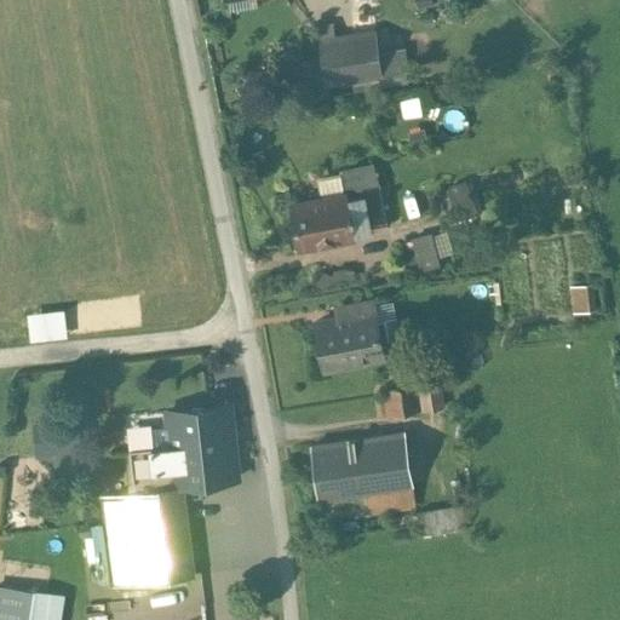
[(374,30),(320,39),(323,61),(321,61),(325,85),(351,81),(380,76),(377,50),(374,30)]
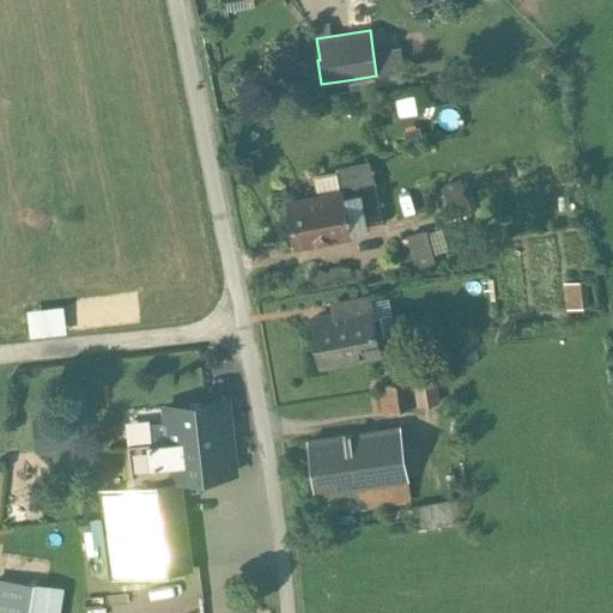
[(372,49),(376,76),(401,72),(404,72),(400,46),(372,49)]
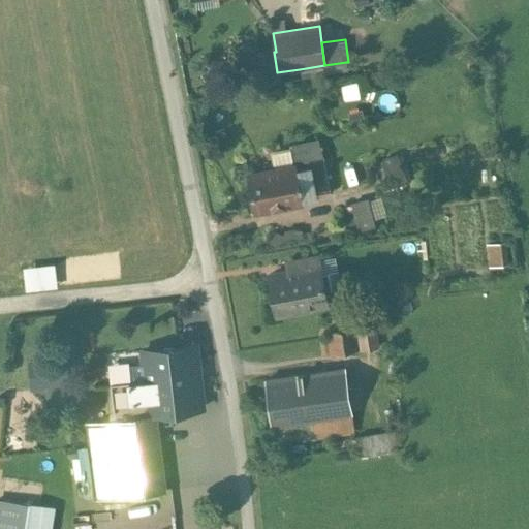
[(348,71),(346,62),(324,65),(300,69),(302,79),(348,71)]
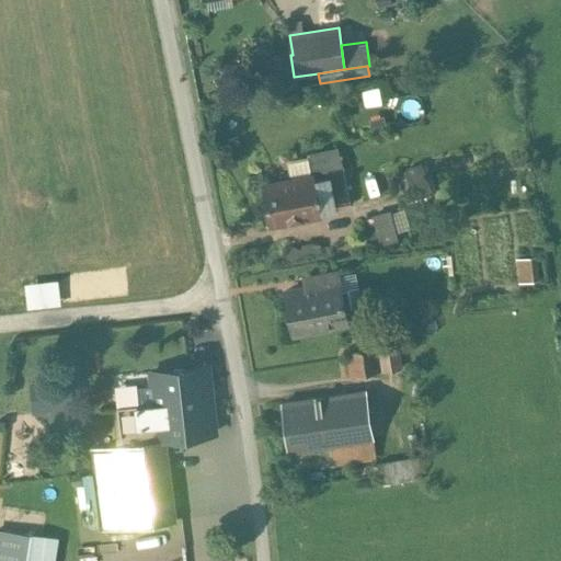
[(378,79),(359,83),(362,96),(363,104),(382,106),(378,79)]
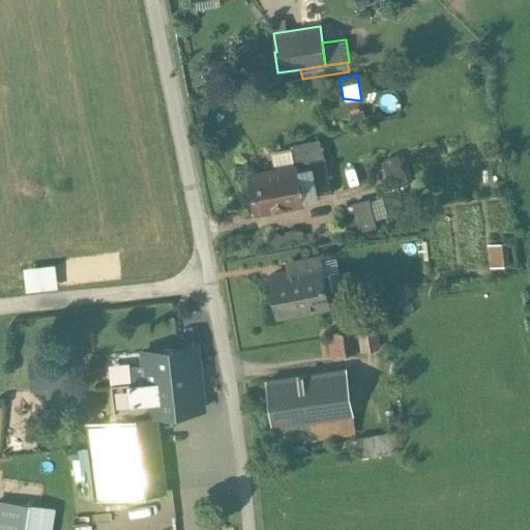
[(307,160),(323,158),(319,139),(292,144),(296,165),(297,171),(310,168),(307,160)]
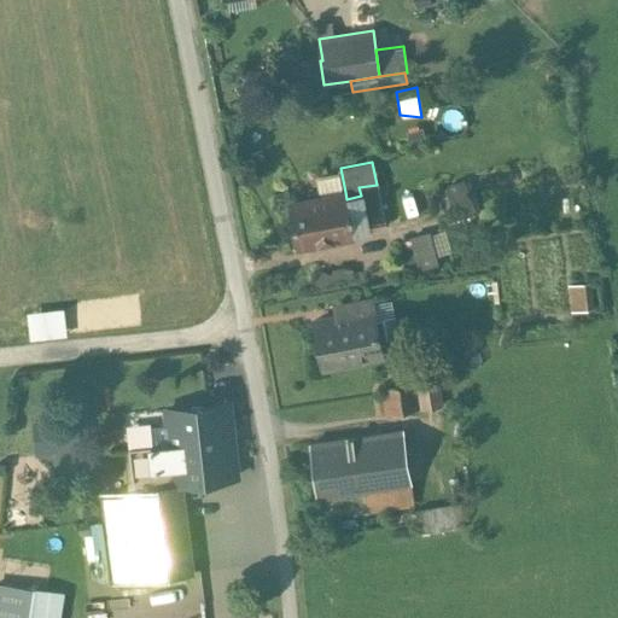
[(465,182),(450,187),(439,194),(442,207),(470,197),(465,182)]
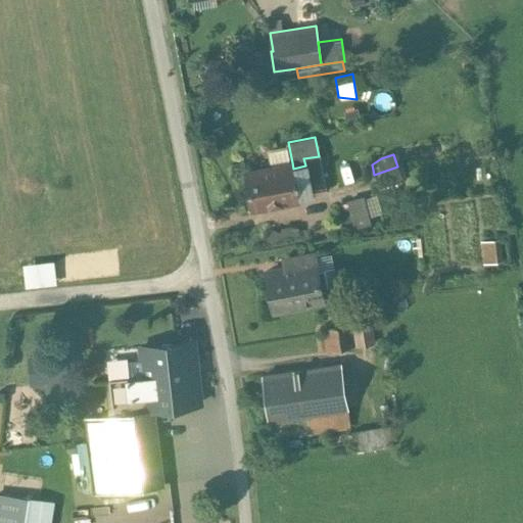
[(319,156),(303,158),(305,165),(311,193),(326,190),(319,156)]
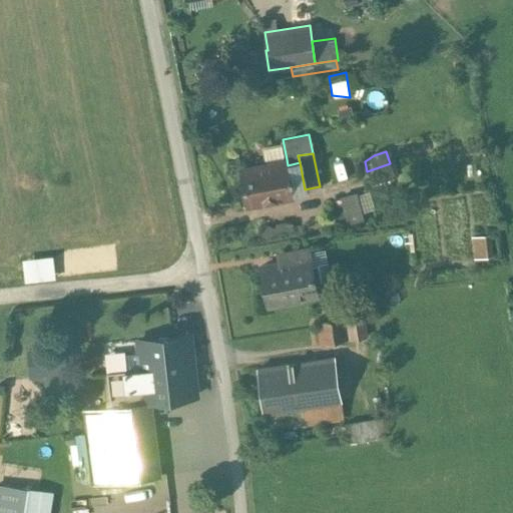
[(287,159),(239,168),(247,205),(294,196),(293,191),(305,189),(300,162),(288,165),(287,159)]
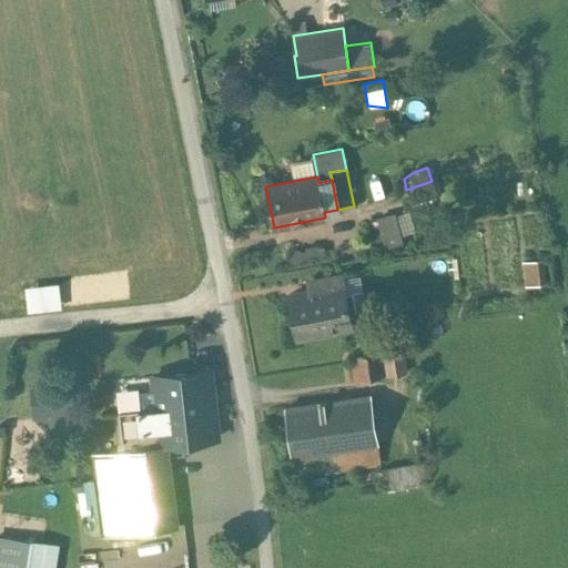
[(432,181),(406,190),(411,204),(436,195),(432,181)]
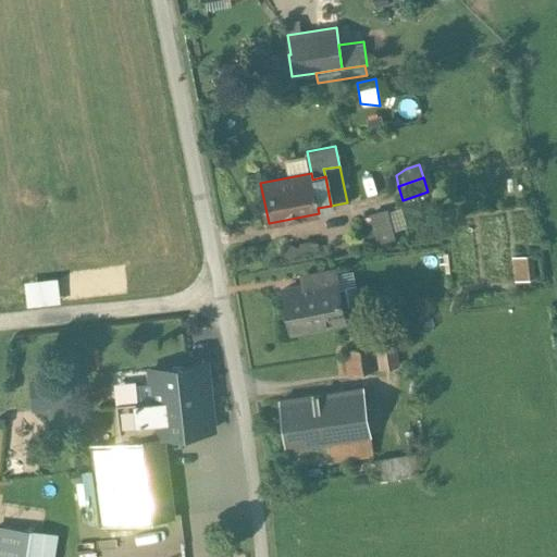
[(387,211),(393,231),(406,227),(400,208),(387,211)]
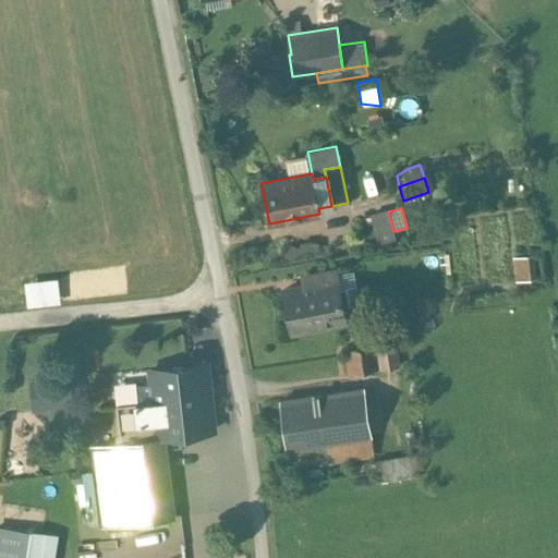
[(388,211),(388,209),(371,214),(371,217),(376,237),(377,243),(396,239),(393,231),(388,211)]
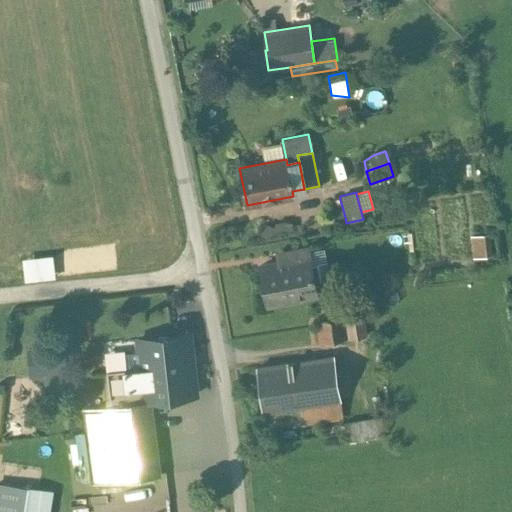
[(336,220),(345,217),(340,199),(331,201),(336,220)]
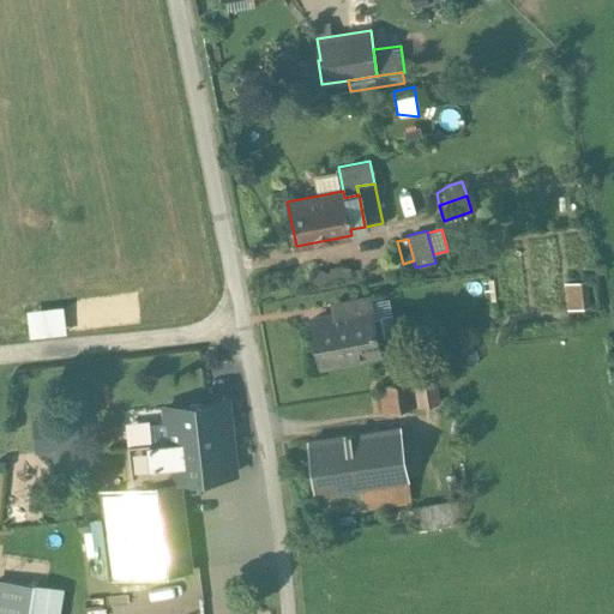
[(584,281),(566,283),(570,309),(588,307),(584,281)]
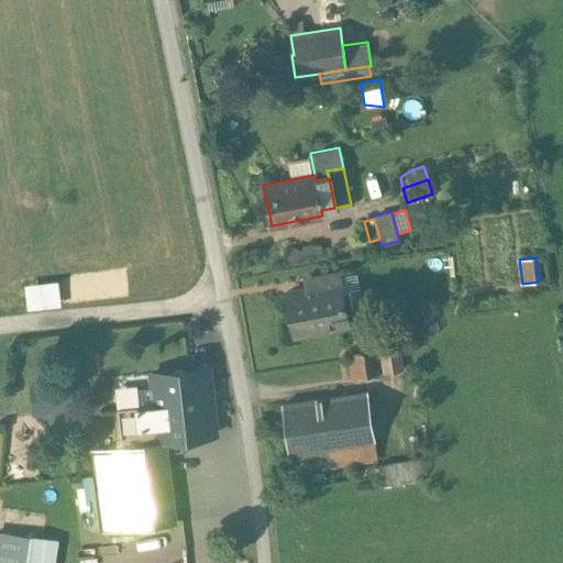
[(357,272),(340,276),(346,310),(364,307),(357,272)]
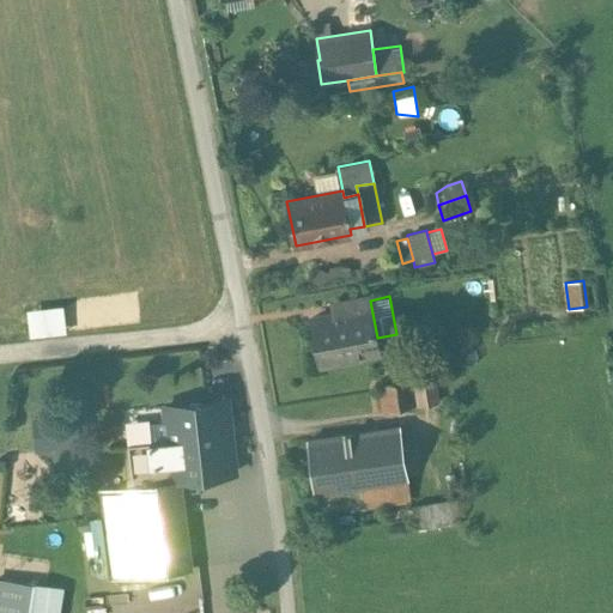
[(369,297),(347,302),(349,311),(310,319),(319,365),(380,352),(377,338),(370,301),(369,297)]
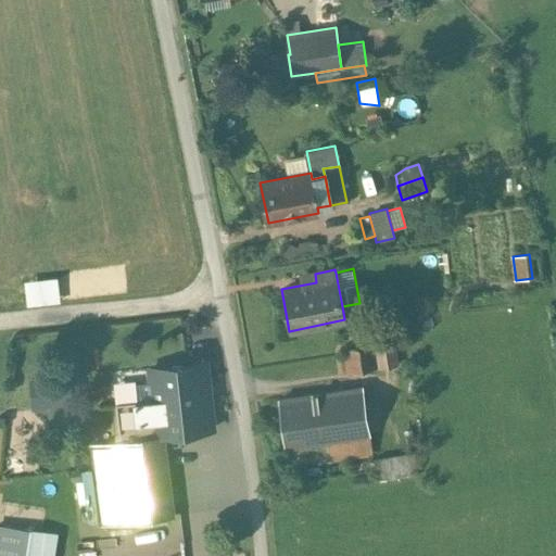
[(57,277),(25,280),(27,303),(59,300),(57,277)]
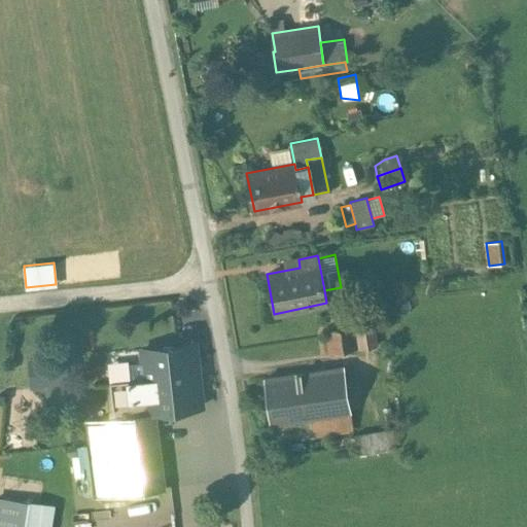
[(372,323),(355,326),(359,348),(376,345),(372,323)]
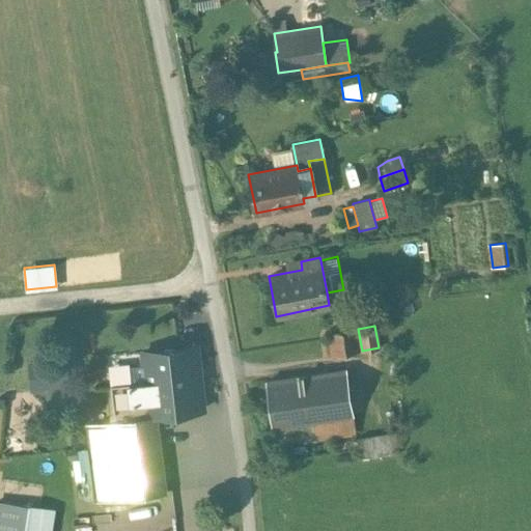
[(358,329),(328,334),(332,356),(362,351),(358,329)]
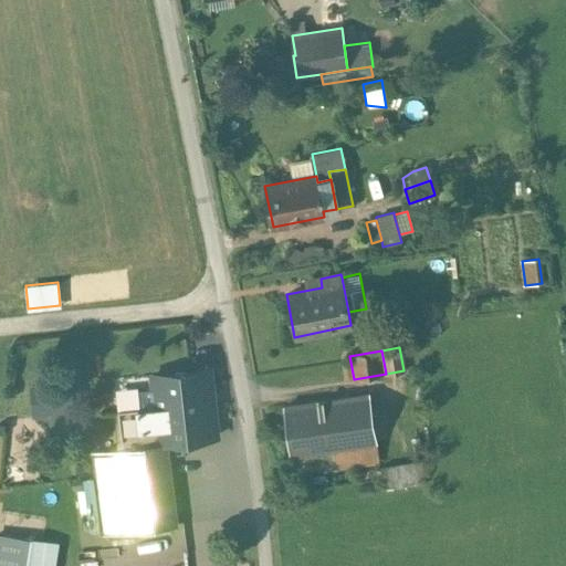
[(208,369),(153,375),(156,406),(160,446),(163,446),(163,441),(216,436),(208,369)]
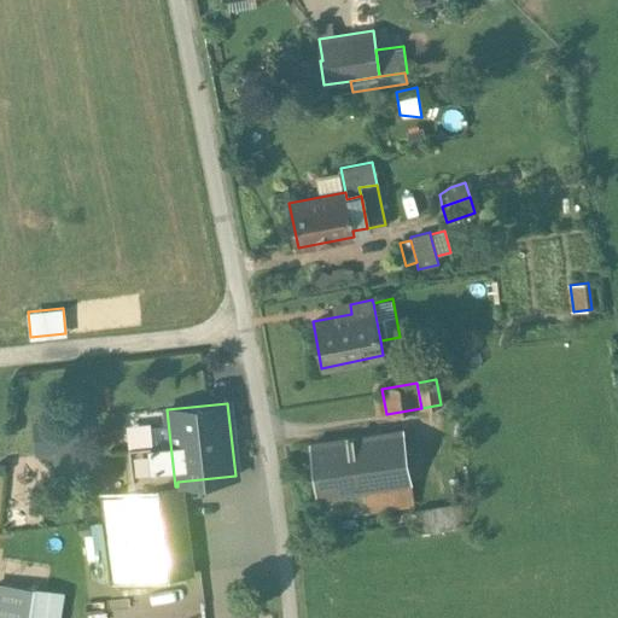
[(403,431),(353,438),(361,490),(363,490),(366,509),(413,502),(410,483),(403,431)]
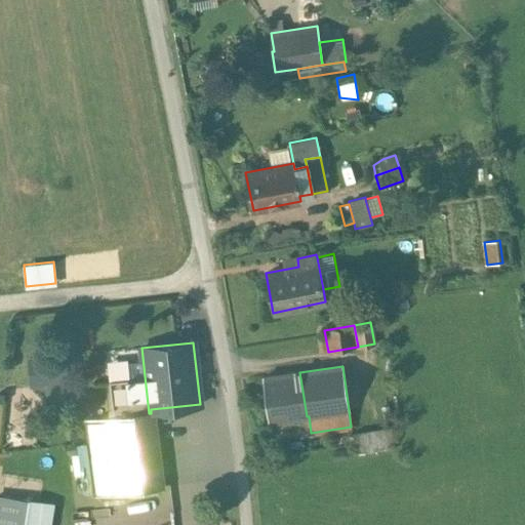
[(299,372),(263,377),(269,421),(298,417),(307,416),(299,372)]
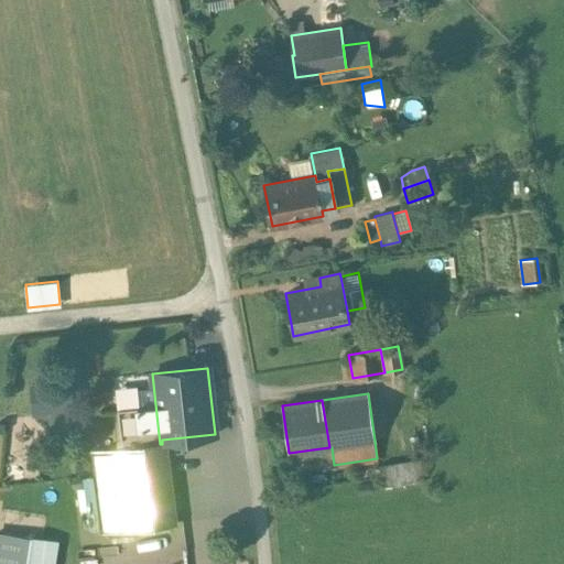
[(155,404),(118,409),(122,447),(93,452),(102,532),(172,524),(165,466),(139,469),(137,447),(160,444),(155,404)]
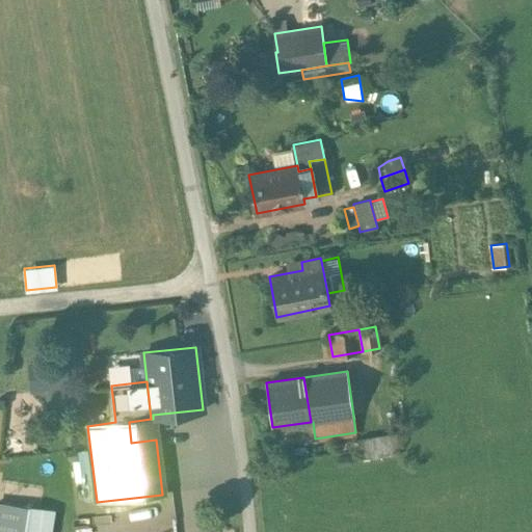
[(151,419),(129,422),(131,443),(156,440),(153,419),(151,419)]
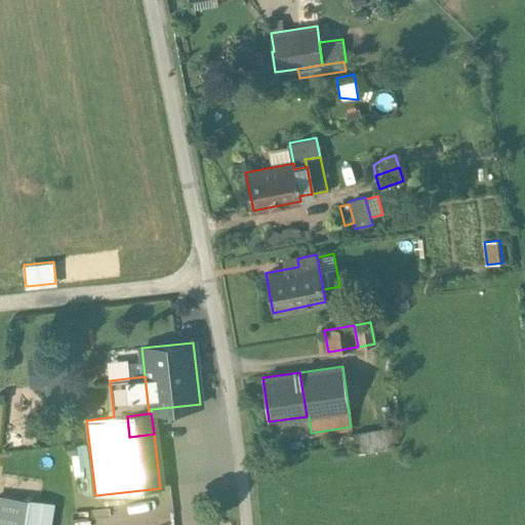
[(307,416),(298,417),(300,434),(311,433),(309,416),(307,416)]
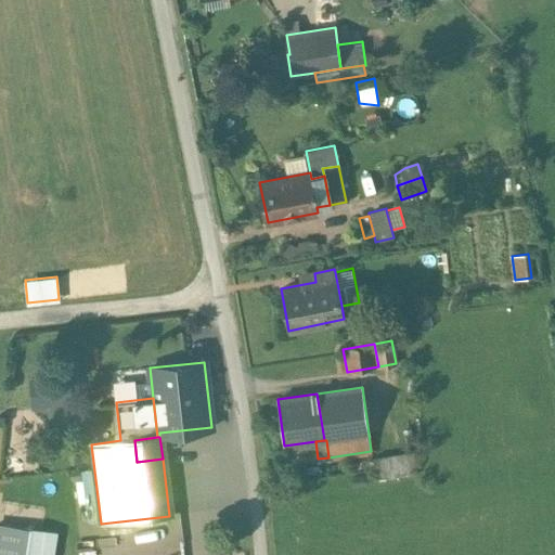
[(413,451),(373,457),(376,478),(416,473),(413,451)]
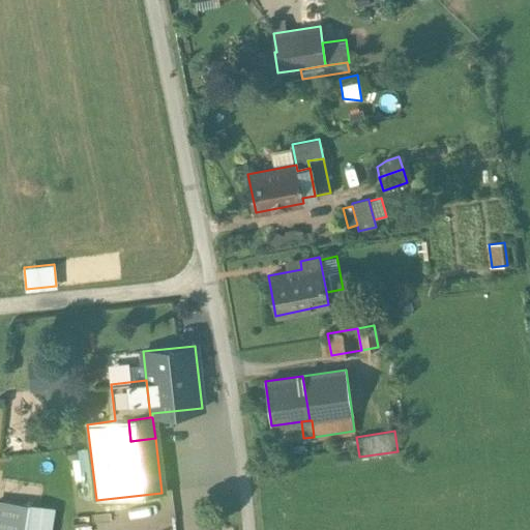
[(25,529),(29,504),(0,499),(0,529),(25,529)]
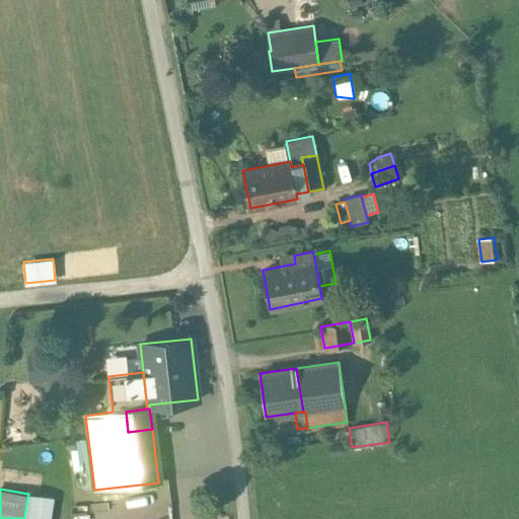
[(28,494),(24,518),(50,518),(54,498),(28,494)]
